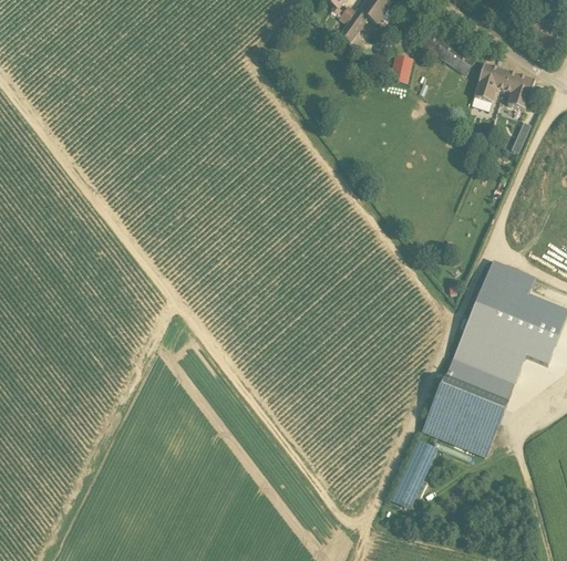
[(343,9),(337,4),(340,0),(342,1),(343,0),(330,0),(333,2),(331,7),(337,10),(336,12),(339,14),(338,16),(346,21),(353,9),(347,3),(343,9)]
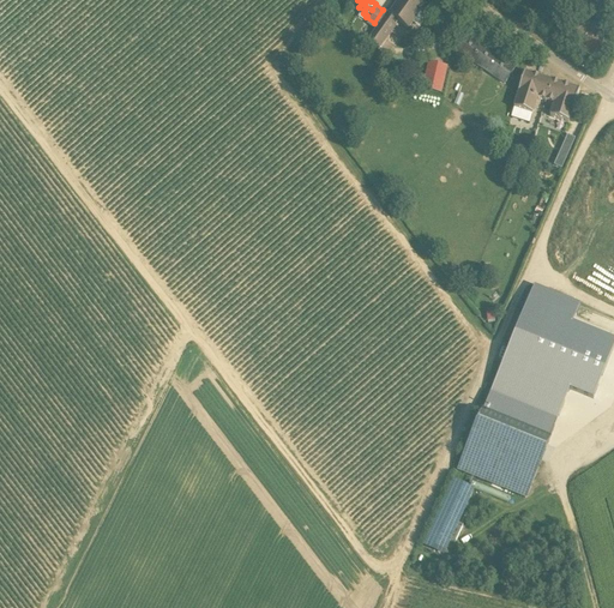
[(380,42),(398,14),(409,22),(425,0),(396,0),(391,8),(387,6),(384,11),(385,12),(369,34),(380,42)]
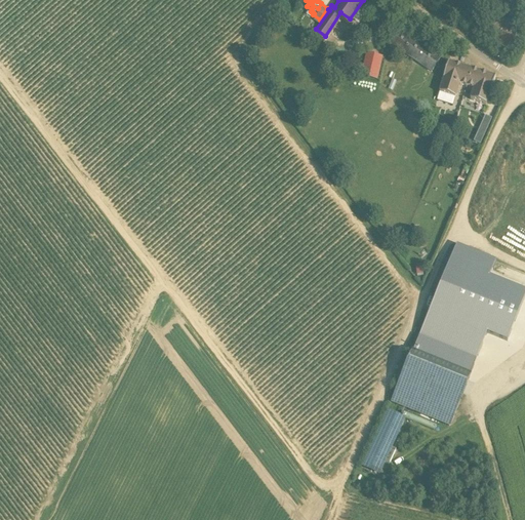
[(432,67),(441,52),(400,25),(391,39),(432,67)]
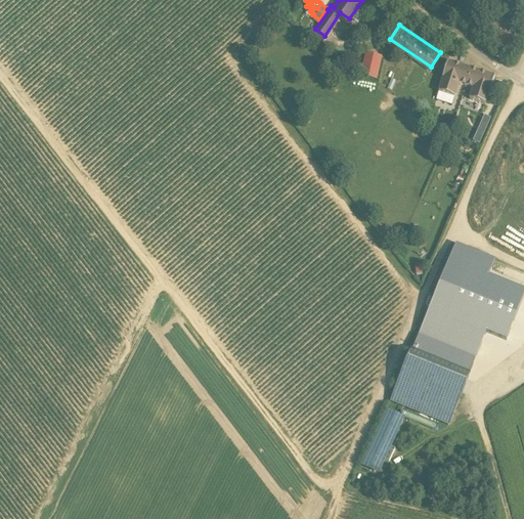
[(365,49),(360,72),(377,75),(382,52),(365,49)]
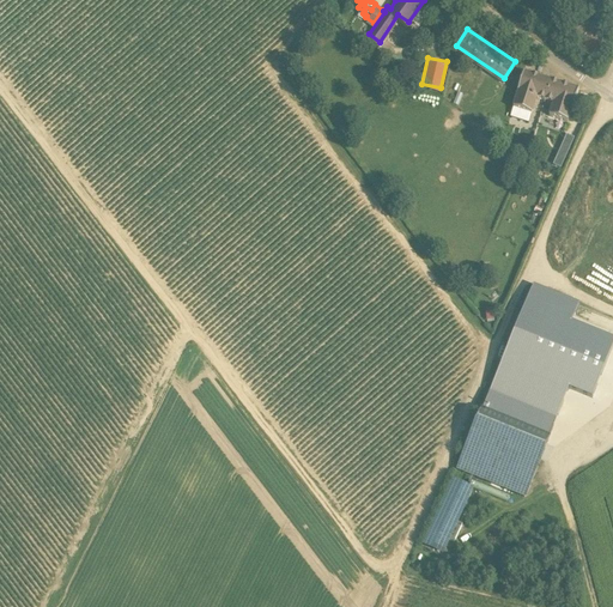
[(530,109),(536,92),(553,98),(559,79),(525,67),(523,67),(517,86),(513,102),(530,109)]
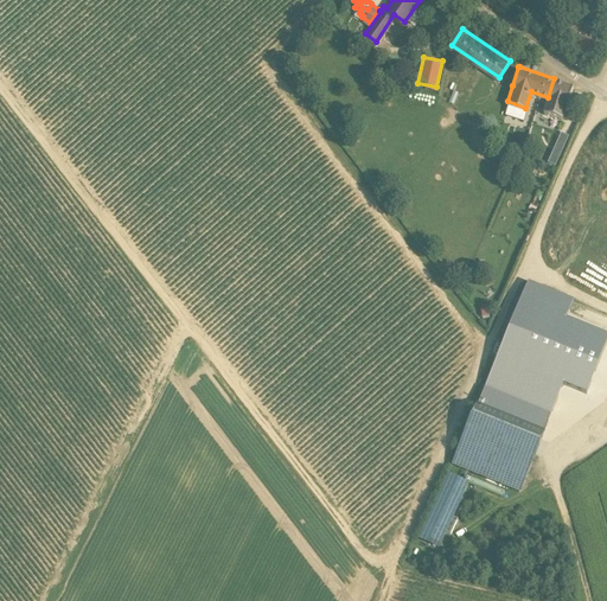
[(567,103),(573,84),(572,84),(554,78),(548,97),(543,109),(561,115),(566,103),(567,103)]
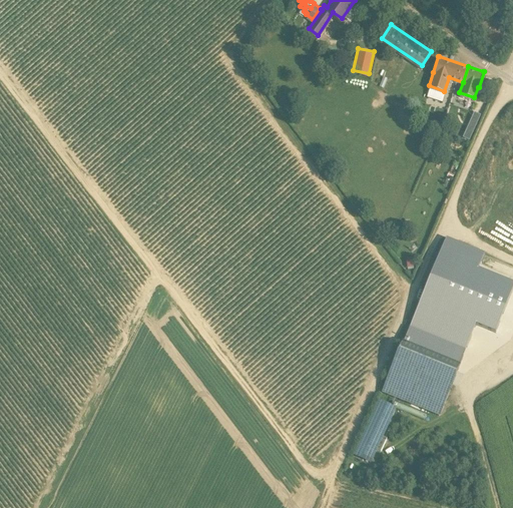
[(477,120),(470,117),(466,124),(474,127),(477,120)]
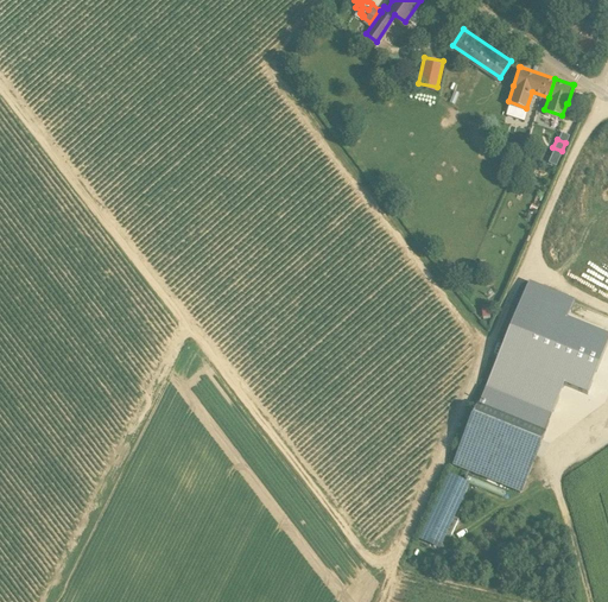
[(563,379),(588,390),(607,340),(607,333),(565,316),(572,297),(527,278),(479,401),(544,428),(563,379)]
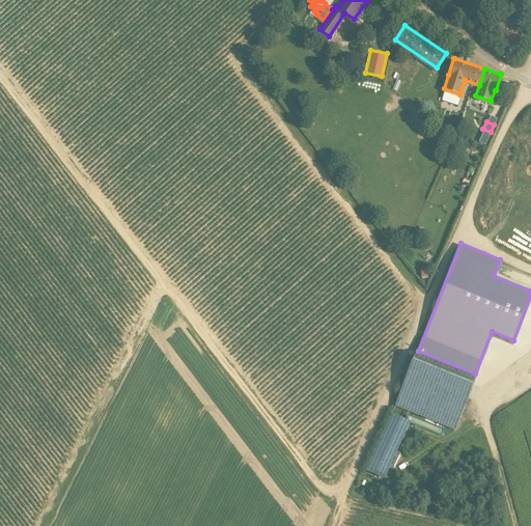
[(475,374),(418,351),(396,403),(454,425),(475,374)]
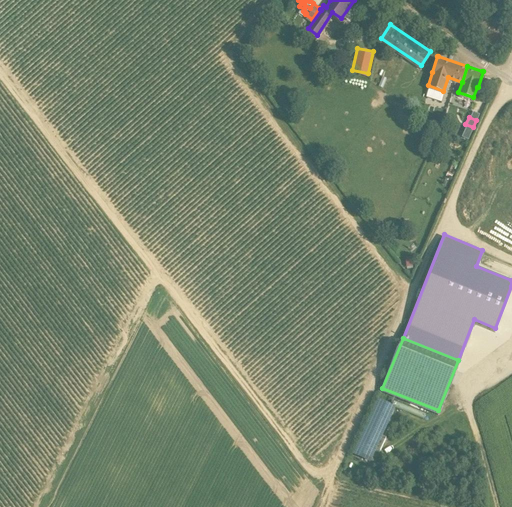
[(355,449),(369,456),(374,445),(379,448),(385,434),(380,431),(393,404),(379,397),(355,449)]
